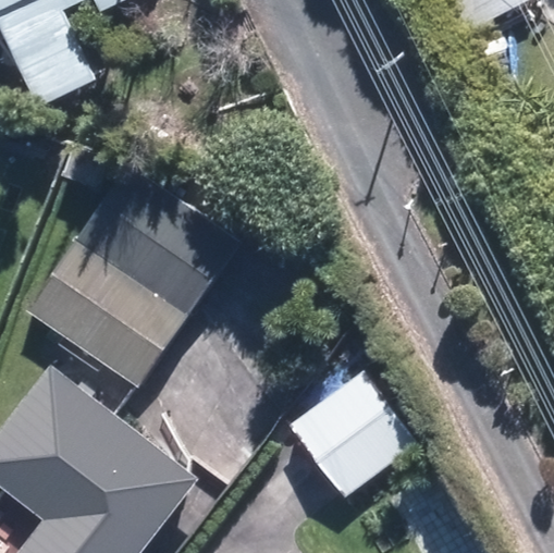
[(0,24),(38,106),(100,76),(61,0),(0,0),(0,24)]
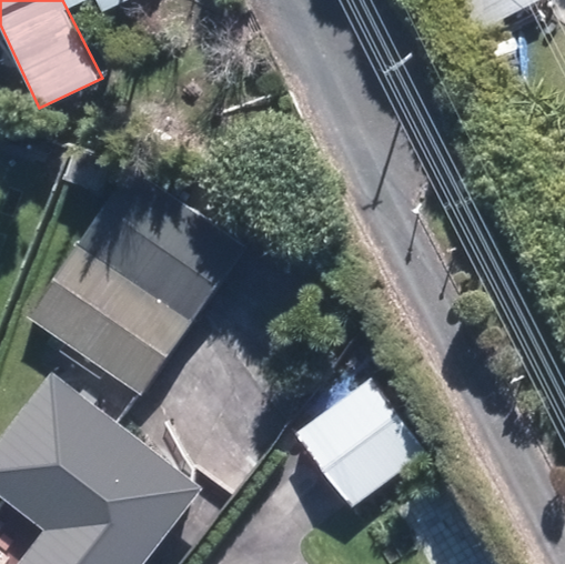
[(453,0),(472,36),(538,0),(453,0)]
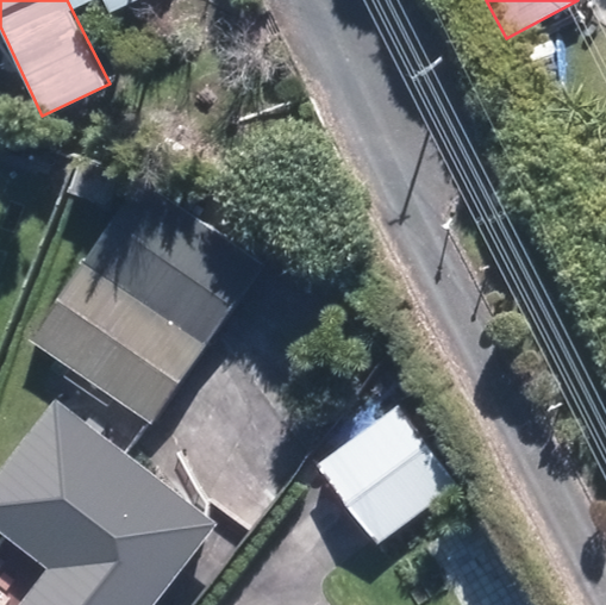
[(149,426),(210,341),(166,310),(216,239),(208,235),(220,219),(168,184),(158,199),(133,181),(76,261),(82,264),(29,342),(149,426)]
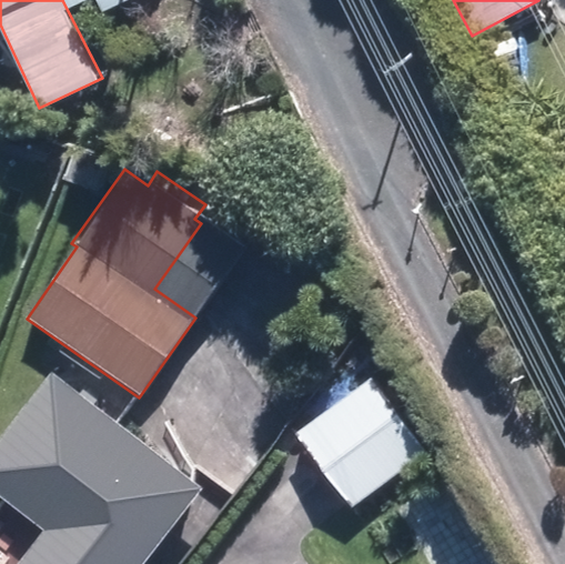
[(143,563),(204,485),(52,370),(0,436),(0,491),(46,527),(17,563),(143,563)]
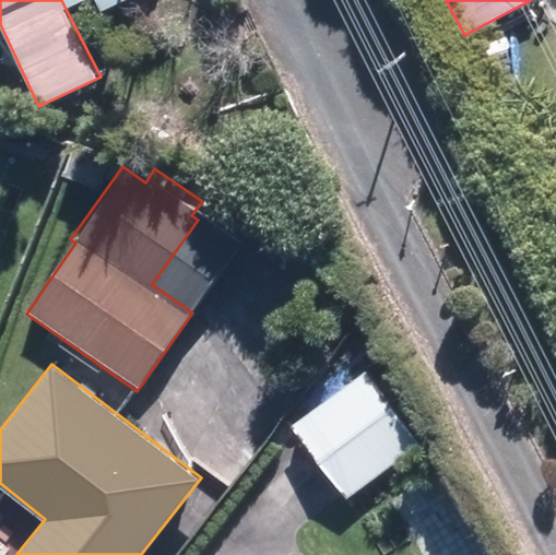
[(344,502),(420,446),(365,370),(288,426),(344,502)]
